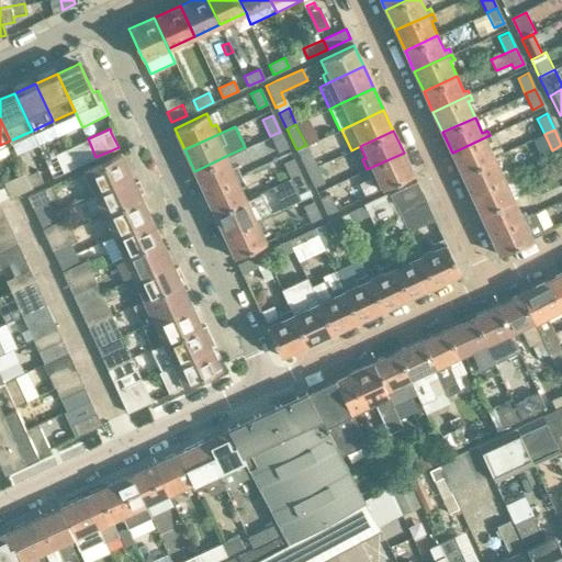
[(280,132),(270,136),(278,152),(288,147),(280,132)]
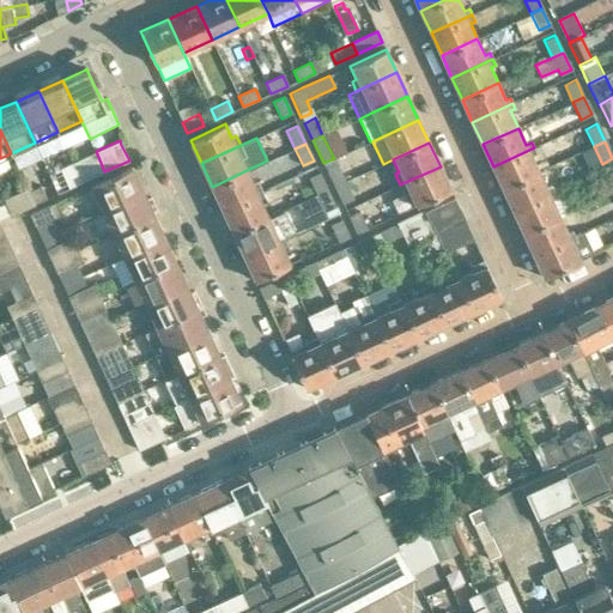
[(493,167),(503,189),(539,173),(532,156),(536,153),(534,147),(493,167)]
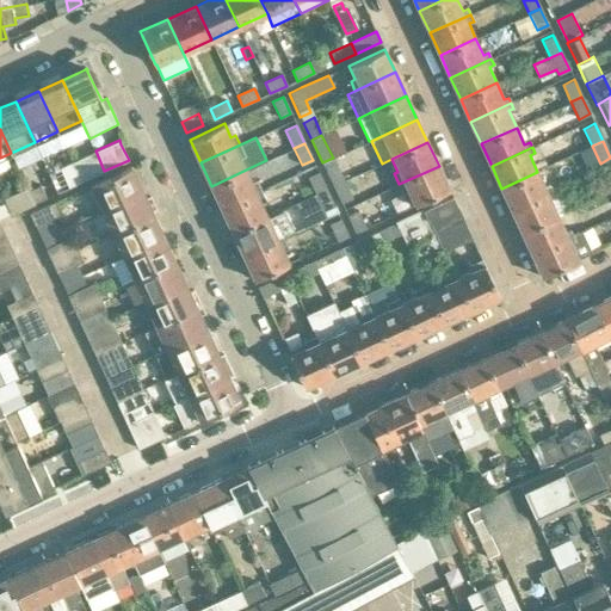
[(96,150),(72,161),(81,181),(104,171),(96,150)]
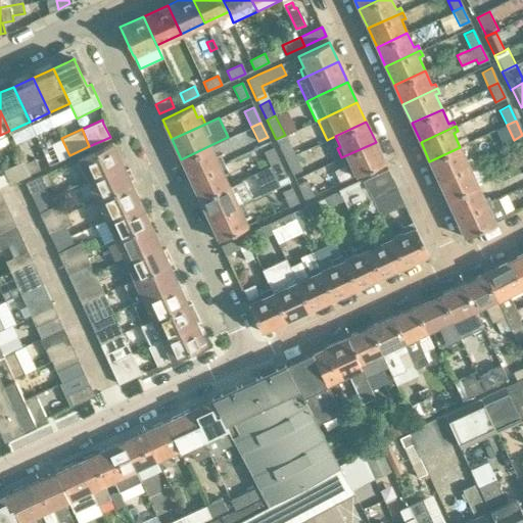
[(285,135),(276,139),(285,159),(294,155),(285,135)]
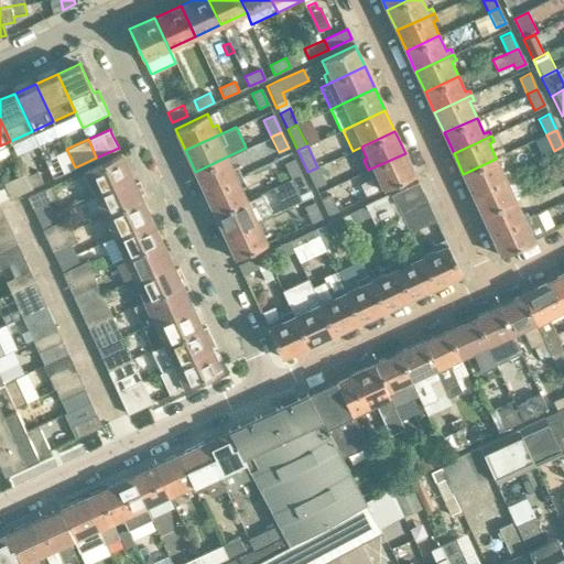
[(56,158),(64,173),(75,167),(66,149),(55,154),(56,158)]
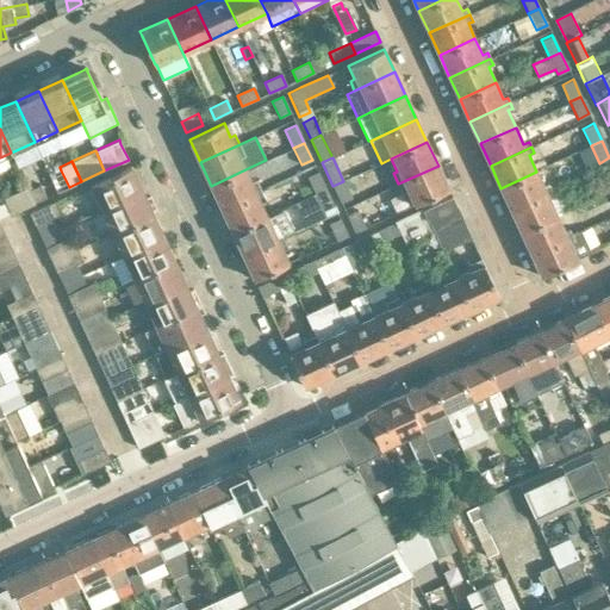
[(91,185),(101,209),(142,190),(131,166),(91,185)]
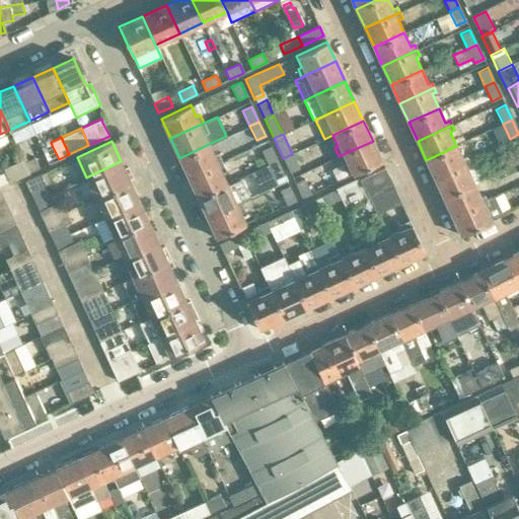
[(373,141),(339,156),(343,166),(348,164),(353,174),(382,160),(373,141)]
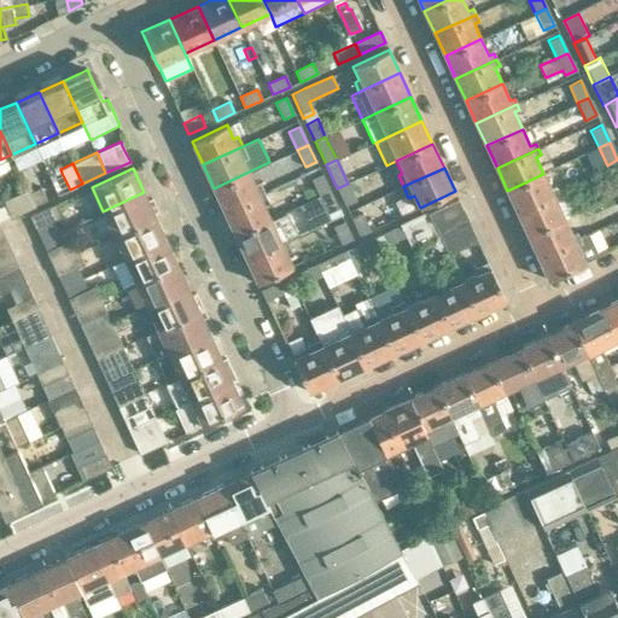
[(214,188),(225,211),(264,193),(260,184),(255,185),(249,172),(214,188)]
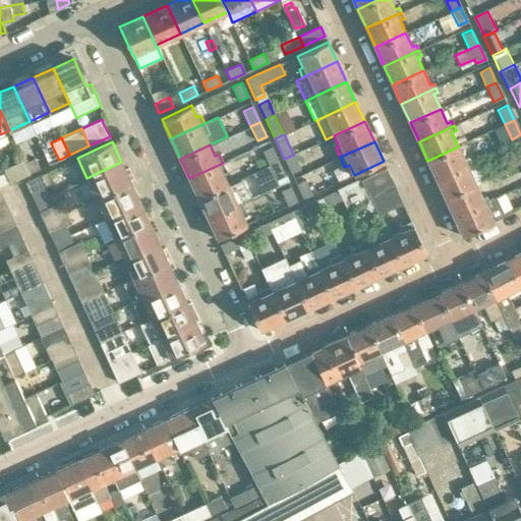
[(279,162),(272,147),(263,151),(270,166),(279,162)]
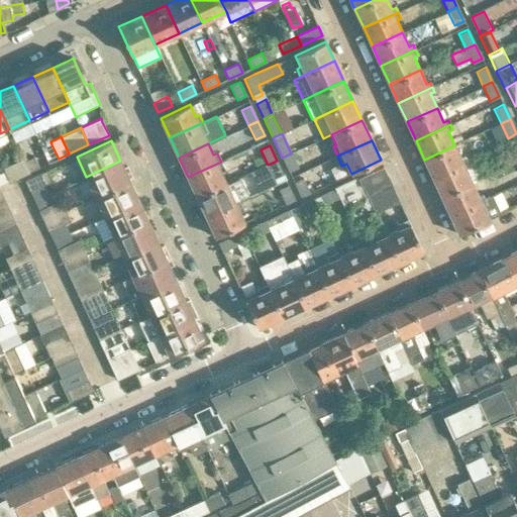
[(424,160),(433,178),(468,162),(466,158),(461,160),(454,145),(424,160)]
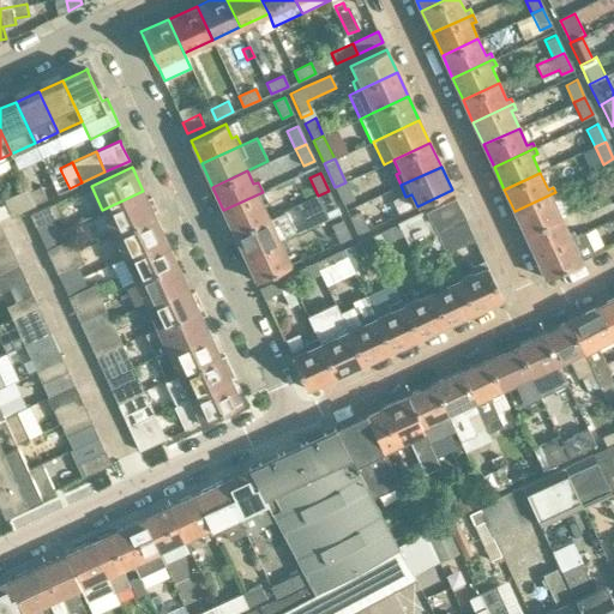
[(354,199),(345,182),(335,187),(343,204),(354,199)]
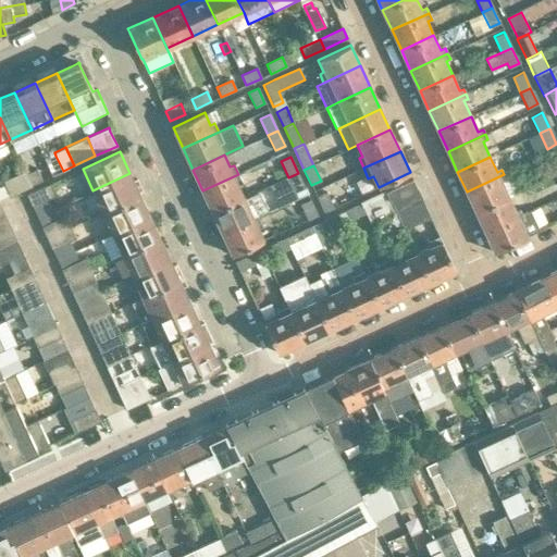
[(26,173),(32,185),(42,181),(37,169),(26,173)]
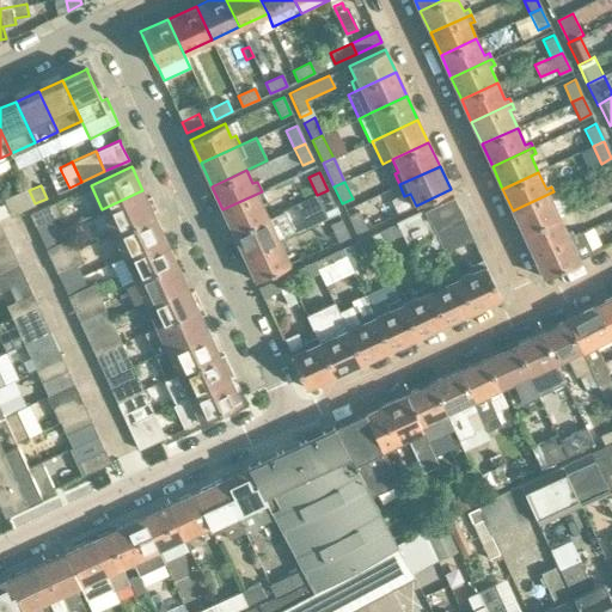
[(29,190),(5,201),(11,214),(22,208),(22,209),(26,207),(35,203),(29,190)]
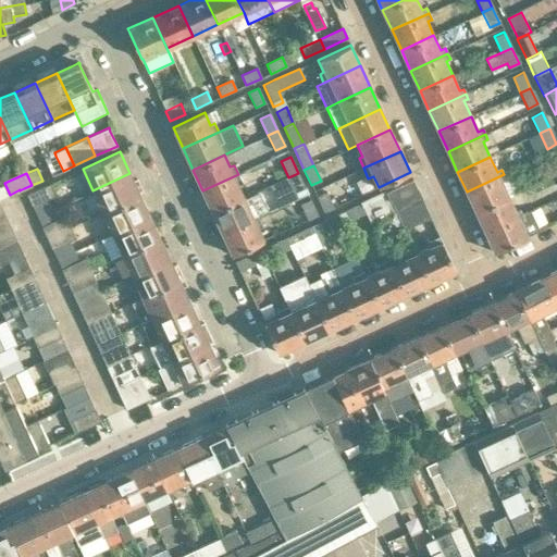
[(93,190),(102,212),(139,195),(139,193),(143,192),(137,178),(133,181),(130,173),(93,190)]
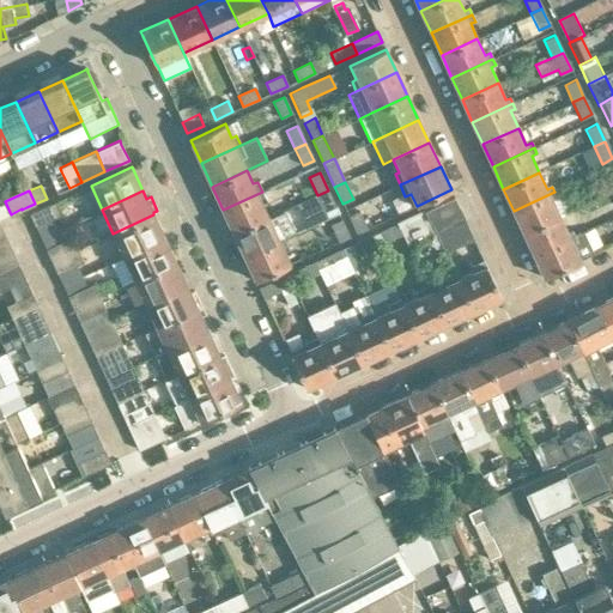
[(328,190),(317,195),(328,218),(339,213),(328,190)]
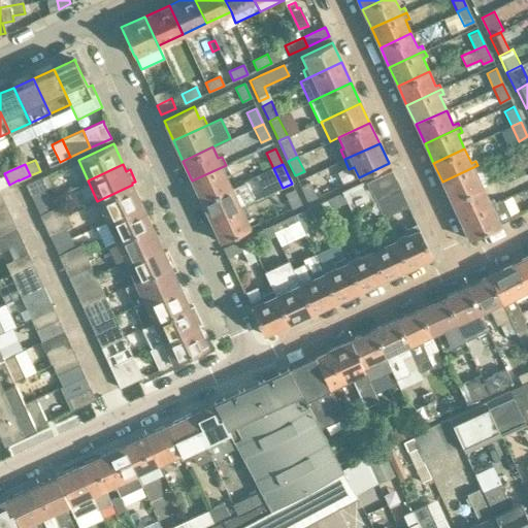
[(226,165),(192,180),(201,201),(231,188),(226,176),(230,174),(226,165)]
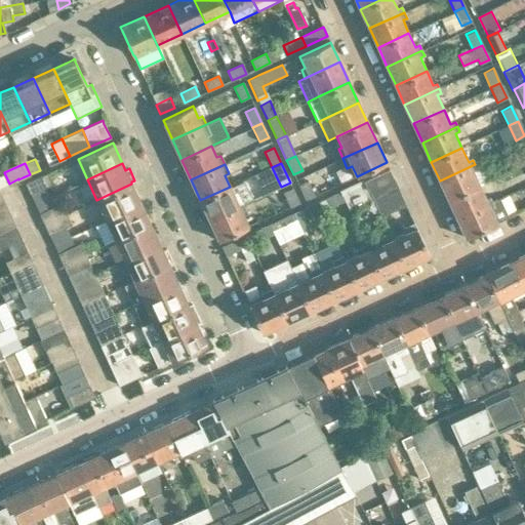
[(440,180),(449,200),(479,186),(473,171),(477,169),(475,164),(440,180)]
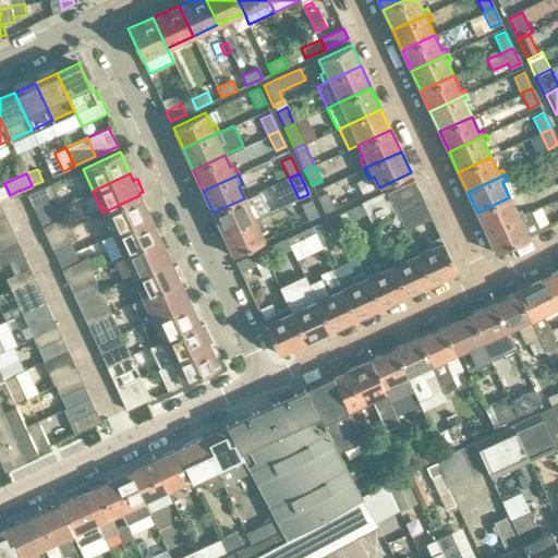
[(388,192),(402,223),(404,229),(432,217),(413,179),(388,192)]
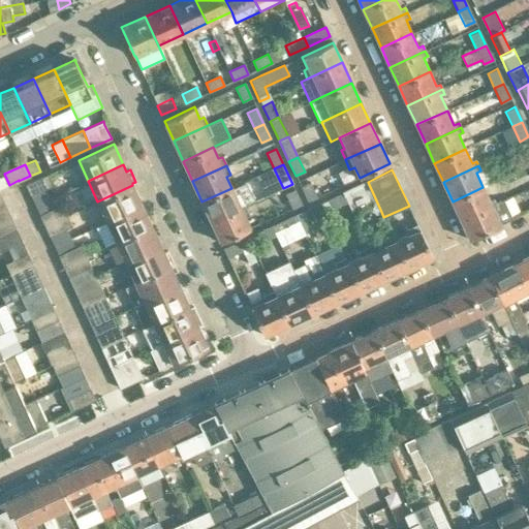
[(4,174),(0,176),(0,188),(9,185),(4,174)]
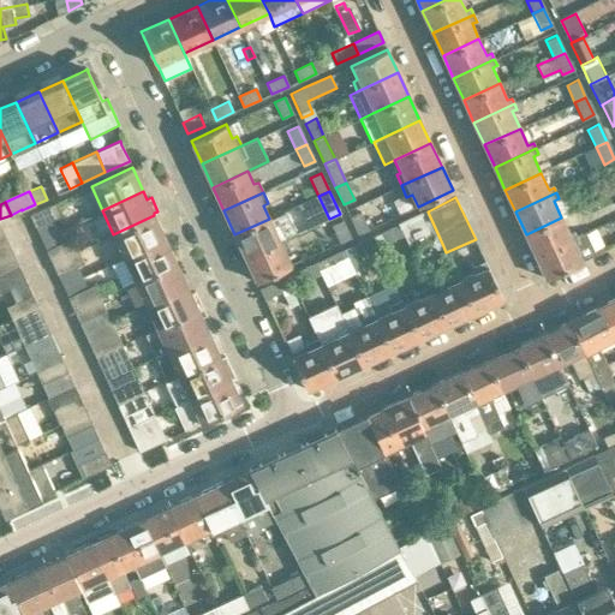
[(63,215),(57,202),(30,215),(36,227),(63,215)]
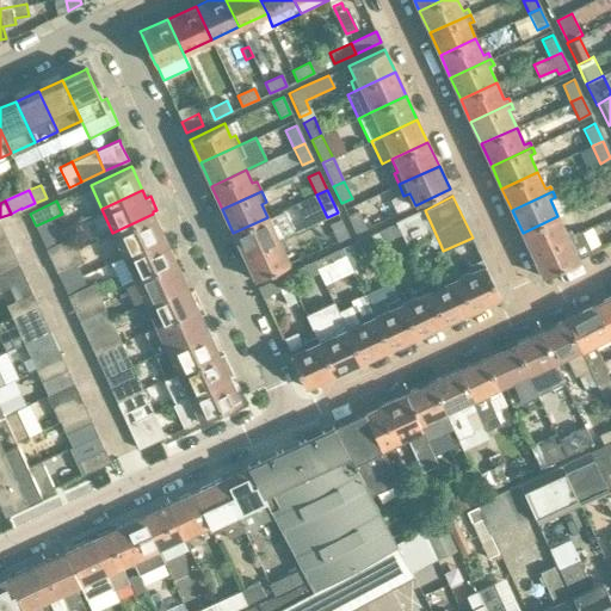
[(233,233),(244,257),(283,238),(295,233),(282,210),(267,217),(233,233)]
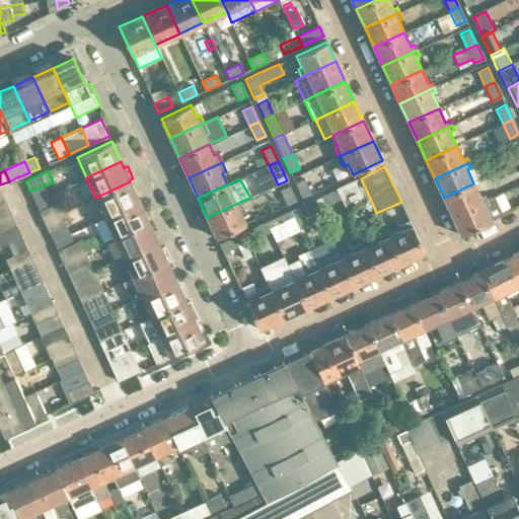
[(304,178),(295,182),(302,198),(311,194),(304,178)]
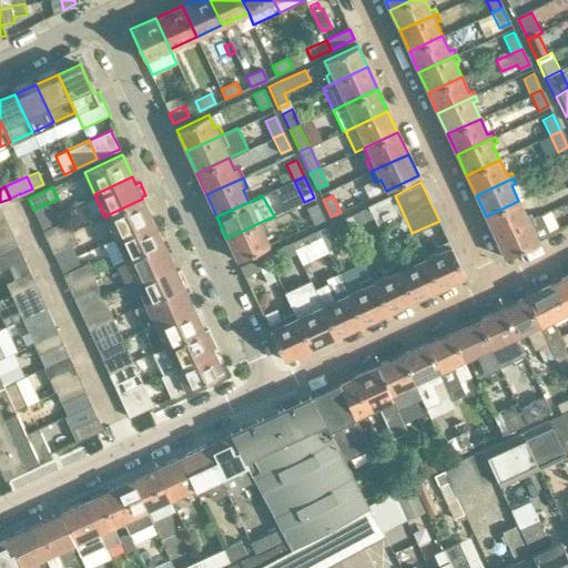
[(409,227),(395,195),(369,206),(374,216),(382,235),(384,234),(386,226),(394,223),(406,229),(409,227)]
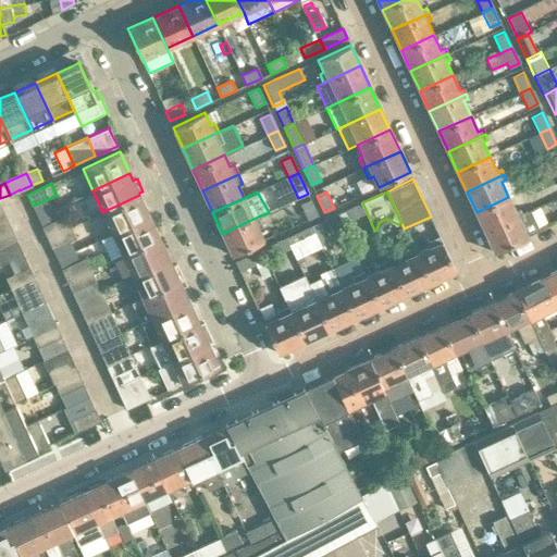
[(149,215),(139,195),(102,212),(112,233),(149,215)]
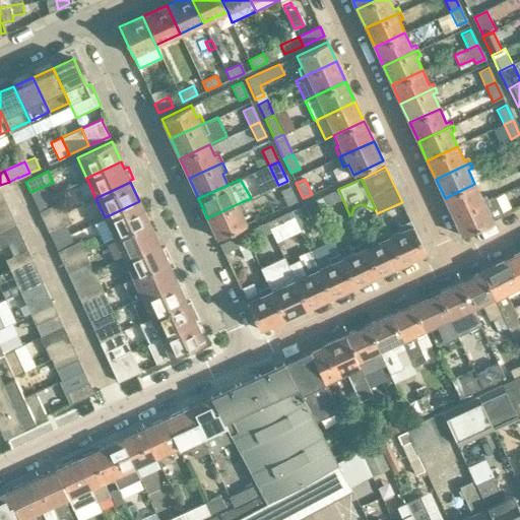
[(474,184),(445,198),(453,216),(489,200),(485,194),(480,196),(474,184)]
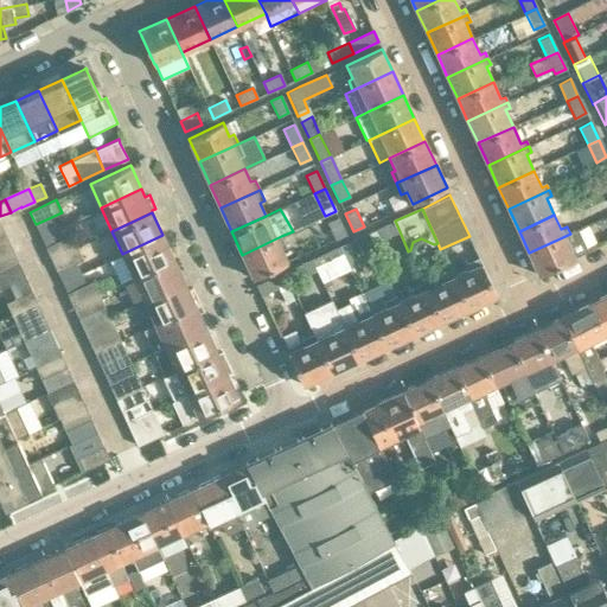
[(338,217),(327,222),(336,240),(346,235),(338,217)]
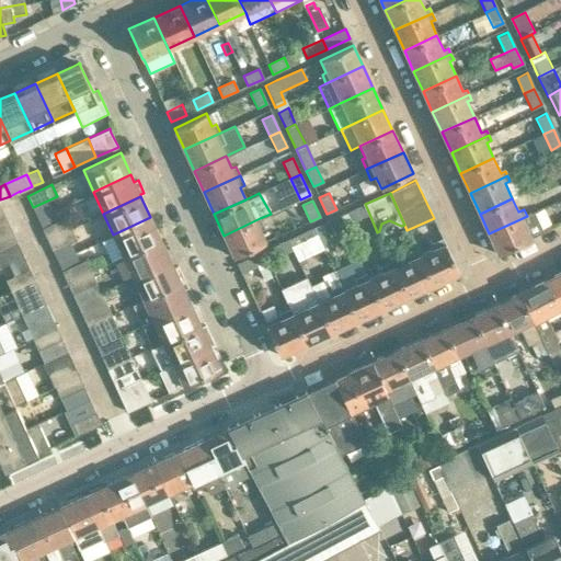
[(365,204),(350,212),(354,221),(369,214),(365,204)]
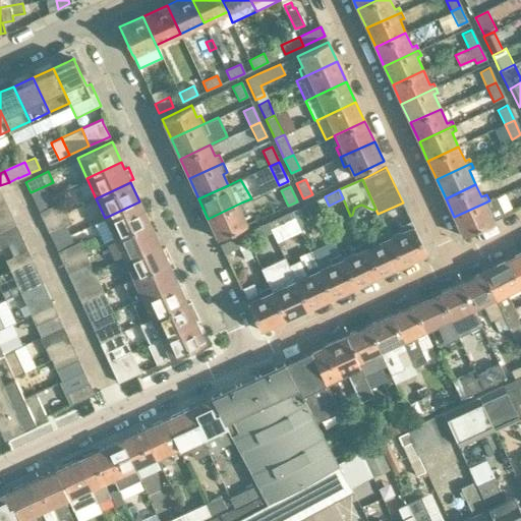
[(489,200),(454,217),(463,236),(505,215),(497,197),(489,200)]
